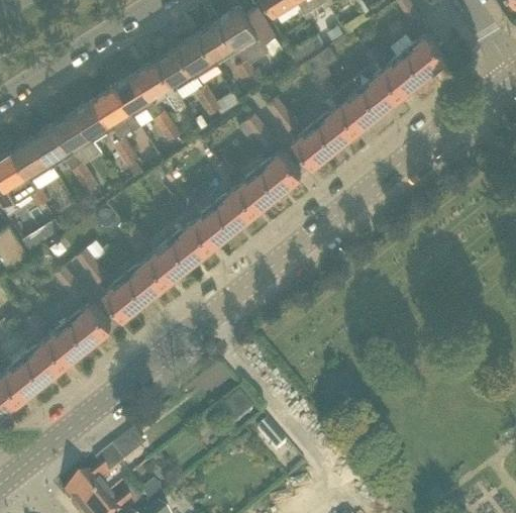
[(294,0),(264,0),(274,14),(295,1),(294,0)]
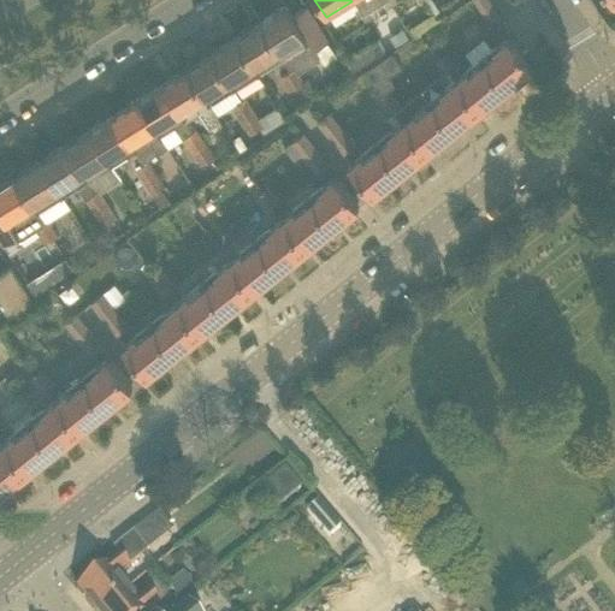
[(350,0),(352,1),(353,0),(358,9),(353,12),(362,28),(372,22),(367,15),(383,5),(379,0),(350,0)]
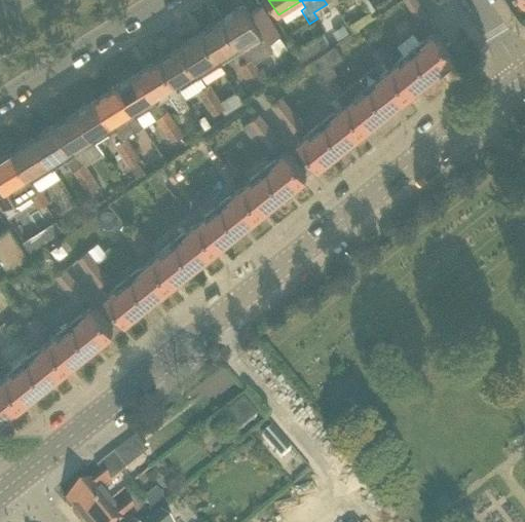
[(324,0),(327,4),(331,10),(340,5),(336,0),(324,0)]
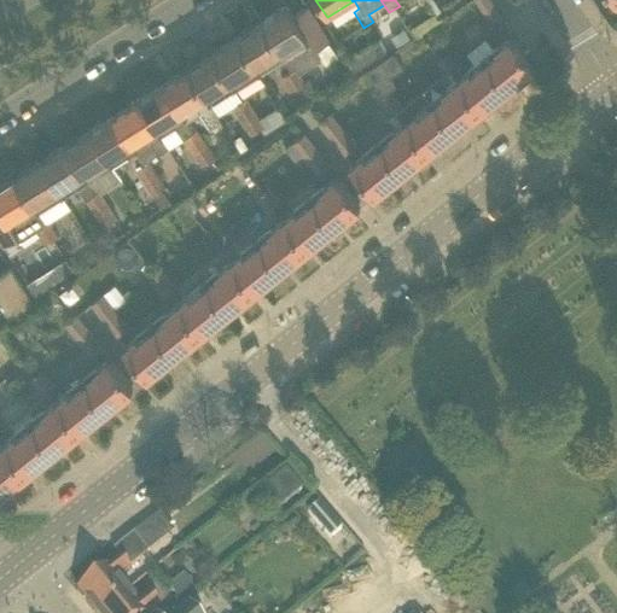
[(498,17),(485,0),(473,0),(488,23),(498,17)]
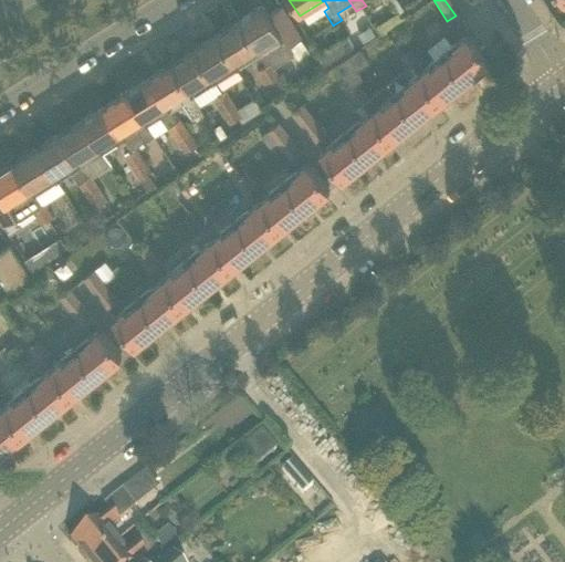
[(396,2),(391,4),(399,16),(403,13),(396,2)]
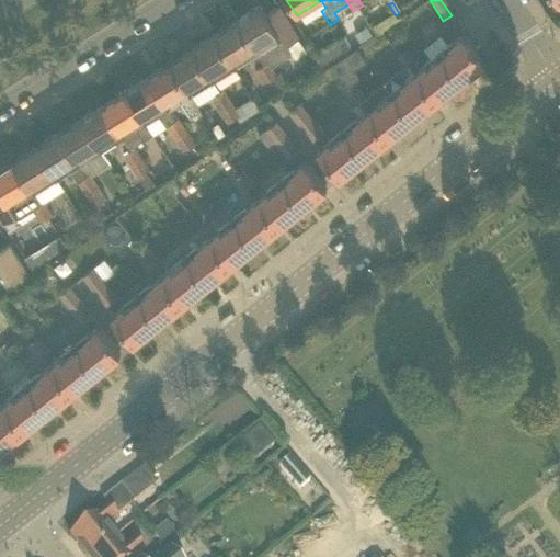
[(298,42),(290,29),(278,10),(265,19),(260,9),(237,23),(258,56),(264,67),(264,68),(269,65),(272,69),(292,56),(286,48),(298,42)]
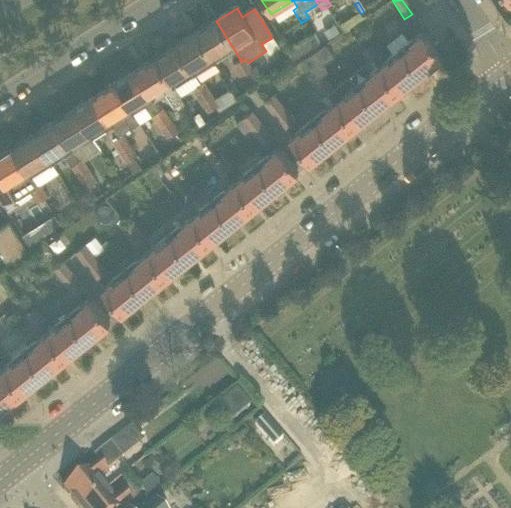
[(196,34),(215,64),(235,51),(216,21),(196,34)]
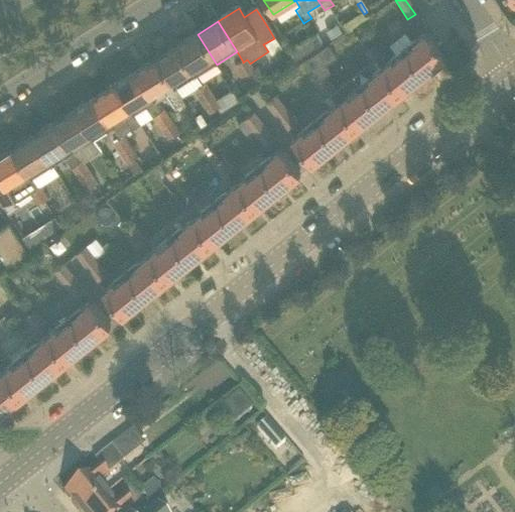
[(342,36),(337,28),(326,35),(331,43),(342,36)]
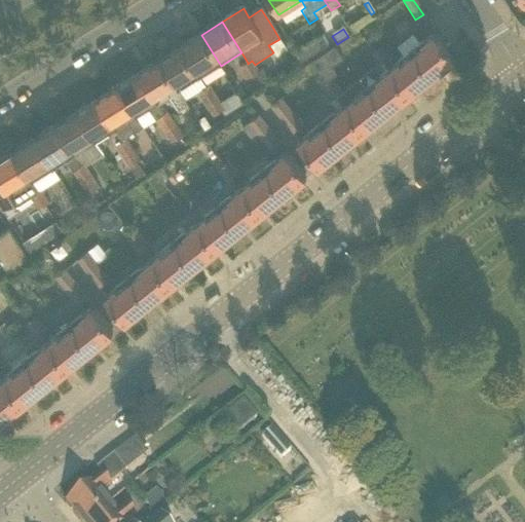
[(449,52),(435,34),(419,46),(439,70),(453,58),(453,57),(456,54),(452,50),(449,52)]
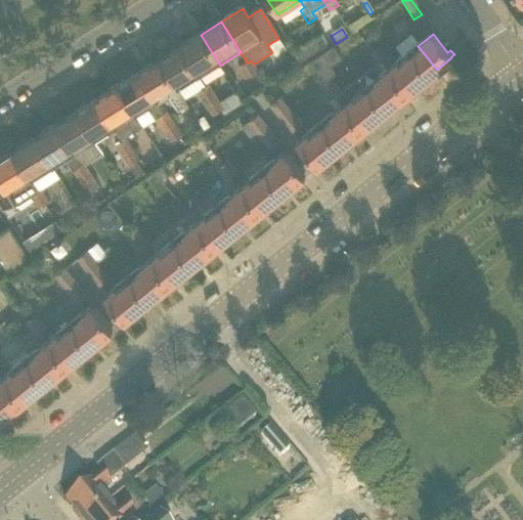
[(199,79),(220,66),(201,35),(179,48),(199,79)]
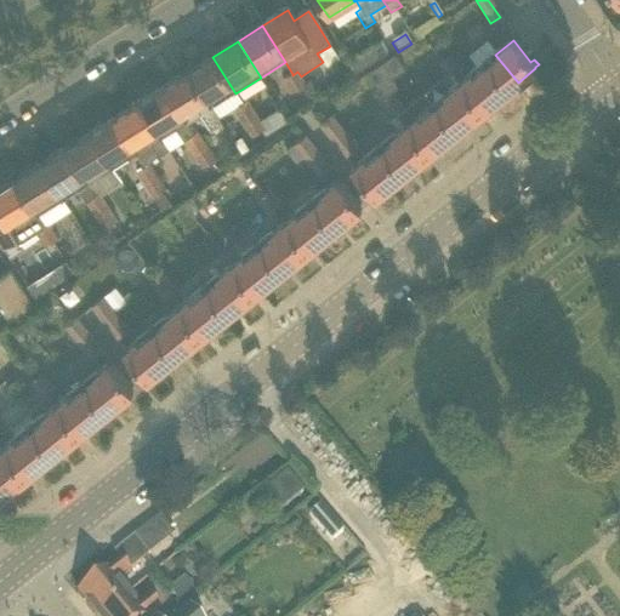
[(350,61),(357,74),(387,55),(380,43),(350,61)]
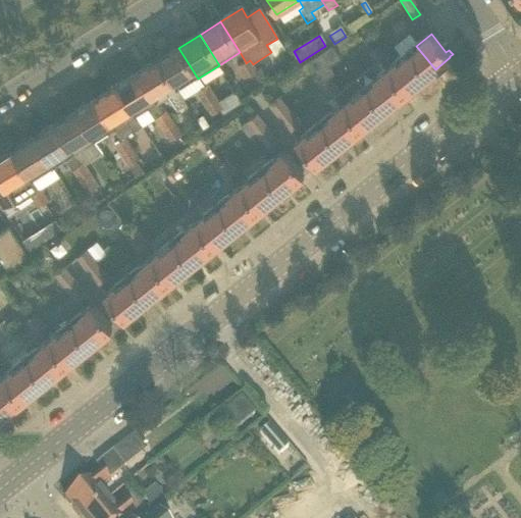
[(420,82),(435,69),(416,46),(402,58),(420,82)]
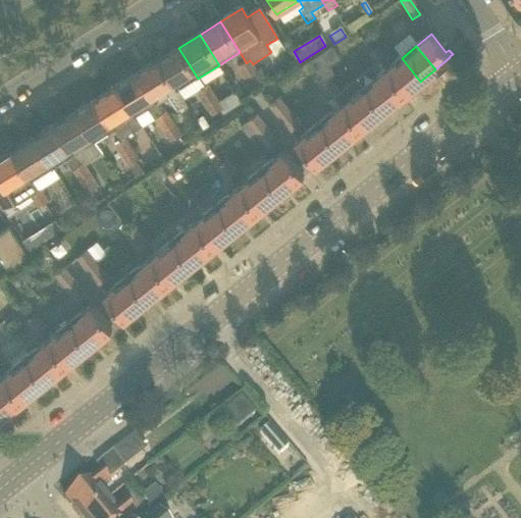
[(198,79),(178,48),(158,61),(177,92),(178,91),(198,79)]
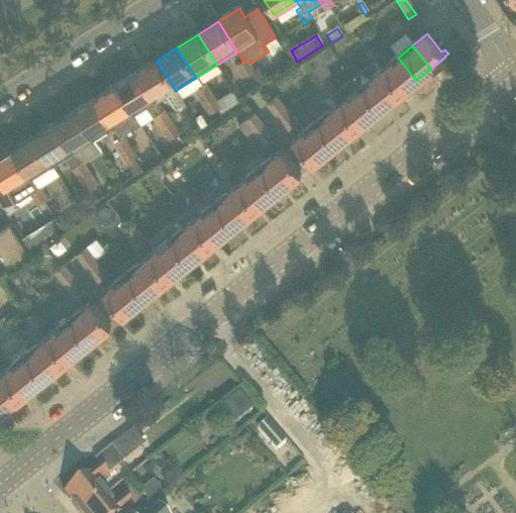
[(321,83),(332,97),(338,105),(359,131),(366,126),(363,123),(372,116),(345,84),(336,90),(326,79),(332,75),(327,67),(337,60),(329,47),(306,64),(321,83)]
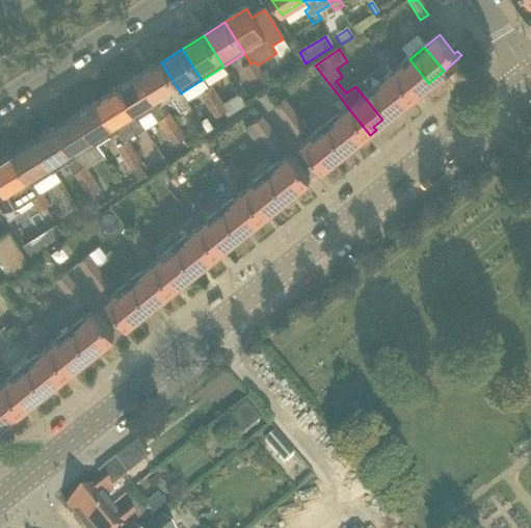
[(381,66),(371,74),(398,107),(406,100),(409,103),(416,99),(394,71),(387,62),(391,59),(385,51),(375,57),(381,66)]
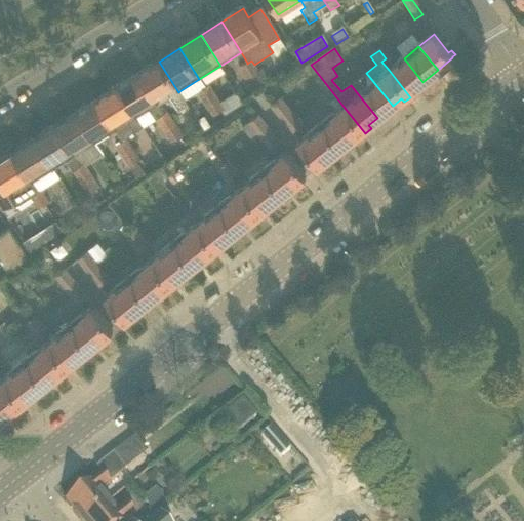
[(404,58),(389,70),(410,97),(416,92),(413,89),(422,82),(404,58)]
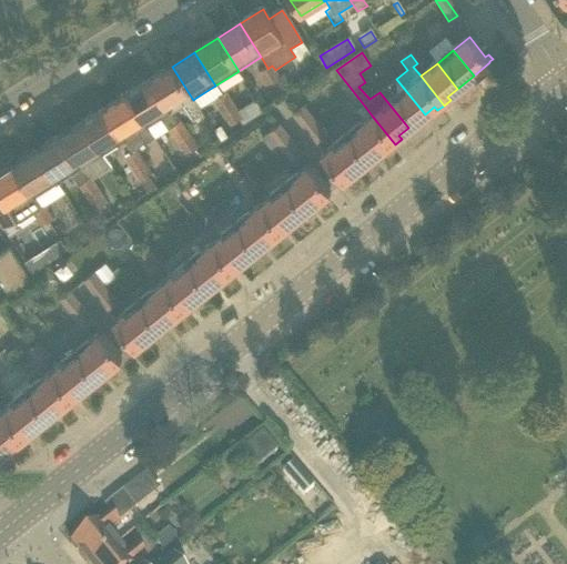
[(280,79),(275,70),(272,66),(267,69),(267,68),(259,73),(267,87),(276,81),(280,79)]
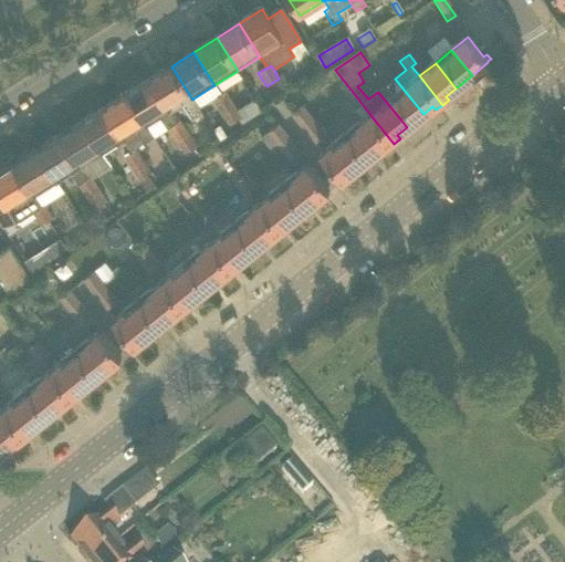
[(149,80),(170,114),(182,106),(192,121),(203,114),(194,99),(192,100),(171,66),(149,80)]
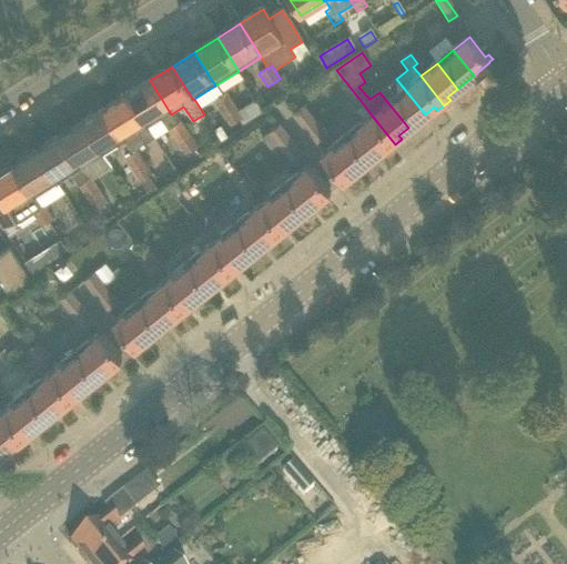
[(284,77),(280,79),(276,81),(286,97),(294,91),(284,77)]
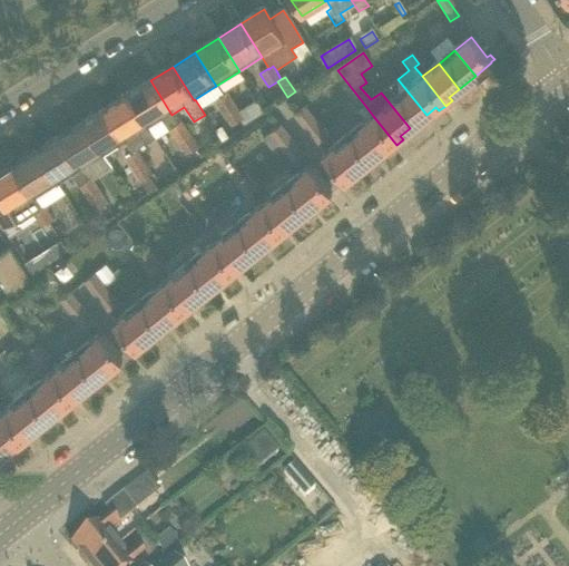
[(398,79),(381,93),(410,128),(427,115),(398,79)]
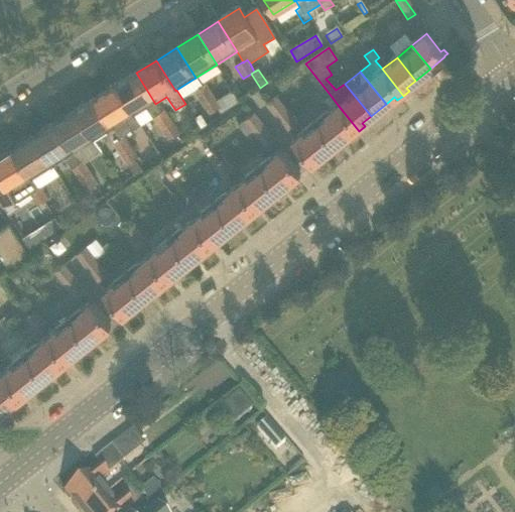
[(165,111),(163,112),(161,114),(155,104),(136,73),(115,86),(141,126),(153,119),(161,130),(172,123),(165,111)]
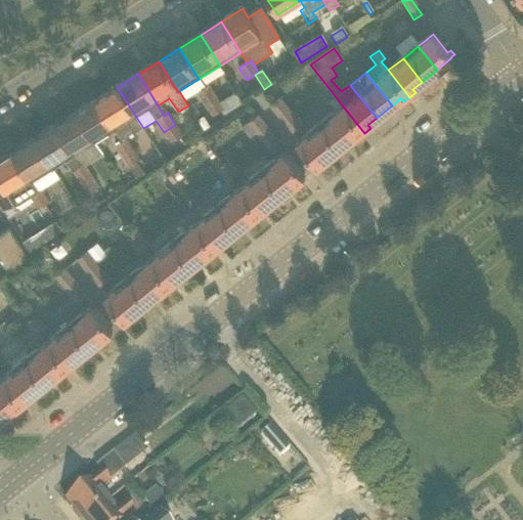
[(325,84),(320,88),(331,101),(329,103),(330,103),(337,98),(325,84)]
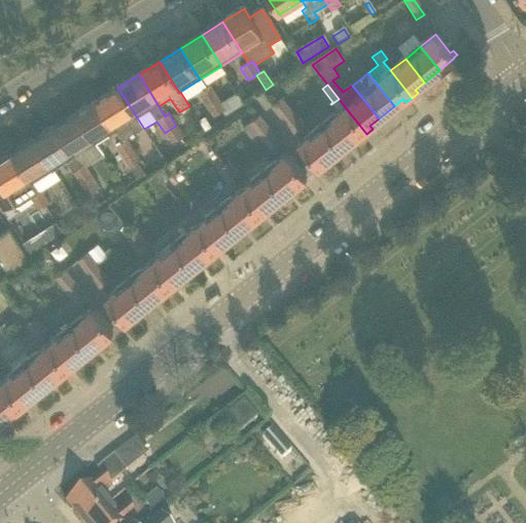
[(136,134),(144,129),(117,88),(97,101),(116,132),(128,125),(130,128),(132,127),(136,134)]
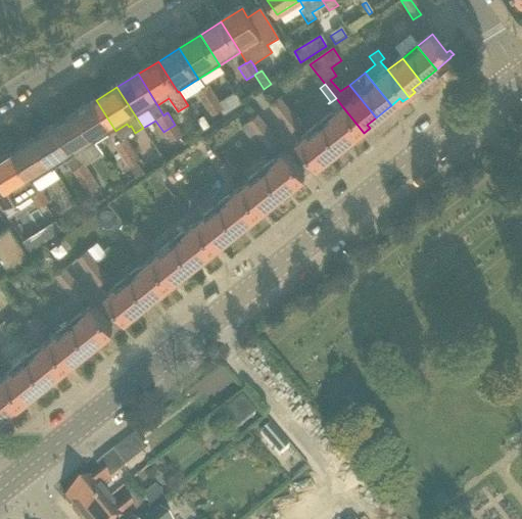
[(204,106),(217,98),(208,87),(197,94),(204,106)]
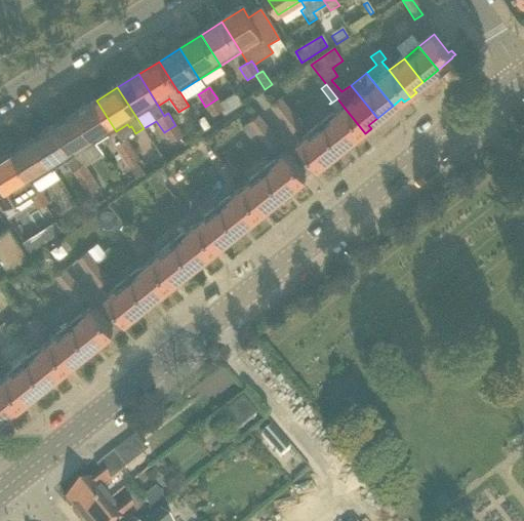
[(237,94),(222,105),(225,111),(228,115),(243,106),(237,94)]
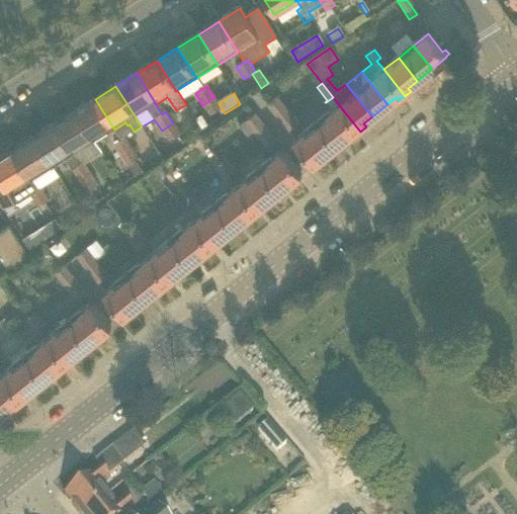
[(267,105),(277,119),(286,111),(281,104),(284,101),(279,95),(267,105)]
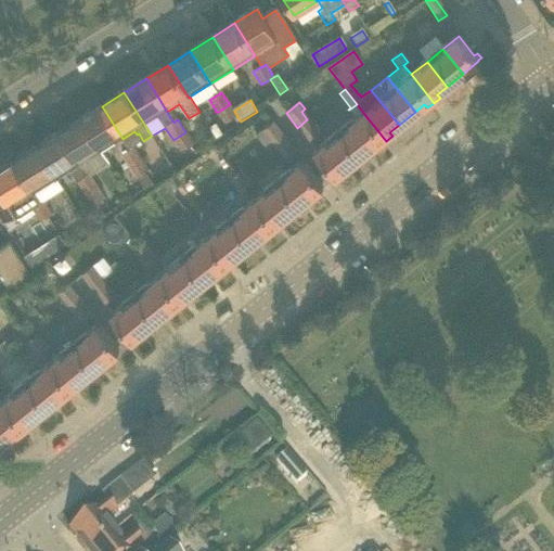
[(230,104),(217,113),(226,125),(237,117),(230,104)]
